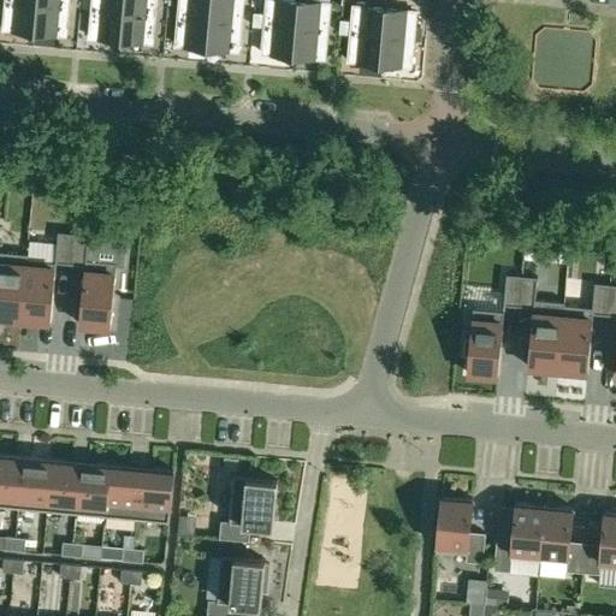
[(5,0),(4,29),(35,31),(37,0),(5,0)]
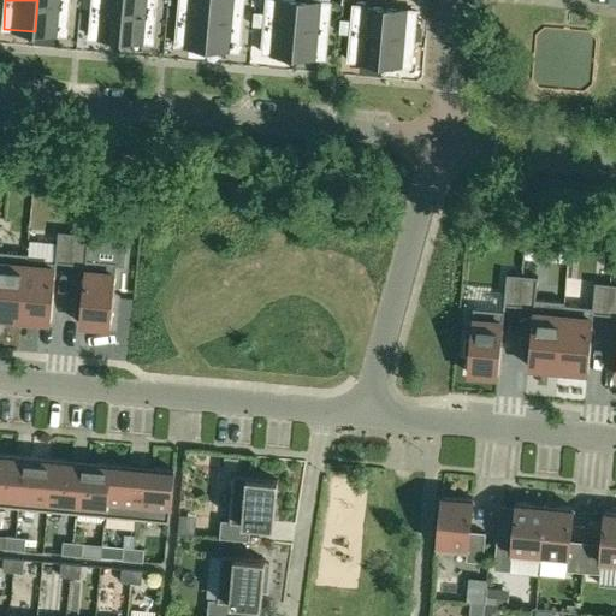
[(69,0),(37,0),(35,31),(66,35),(69,0)]
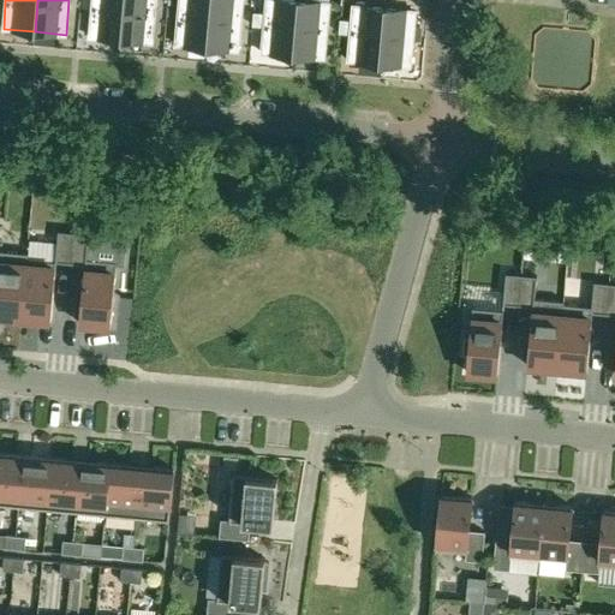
[(93,0),(89,37),(121,40),(124,0),(93,0)]
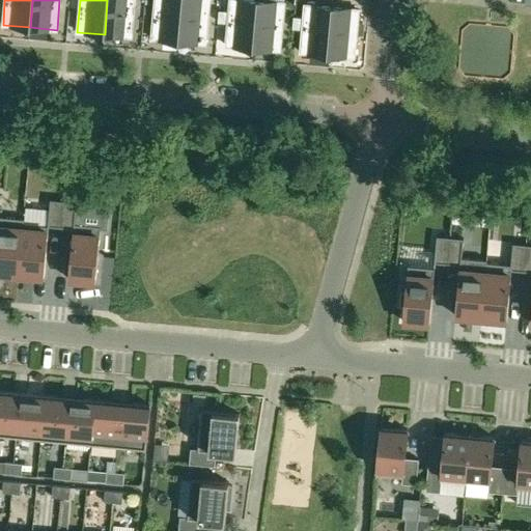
[(107,0),(105,34),(132,36),(134,0),(107,0)]
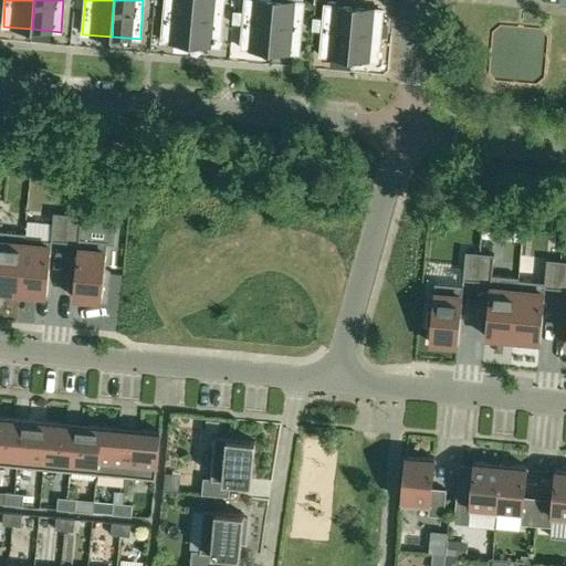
[(165,0),(161,41),(190,44),(194,0),(165,0)]
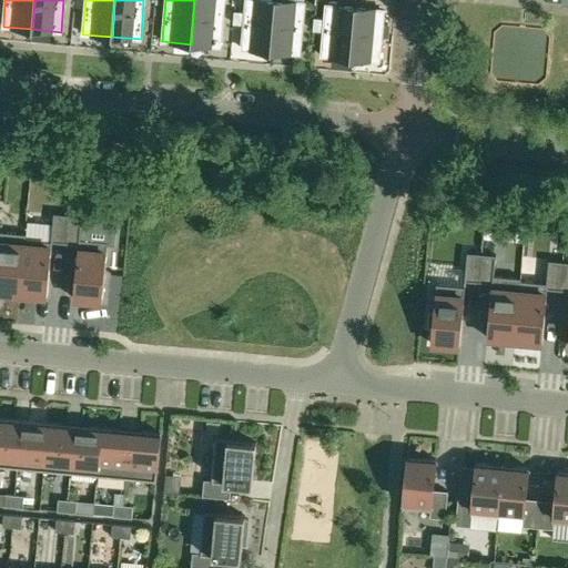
[(194,0),(191,44),(220,47),(224,0),(194,0)]
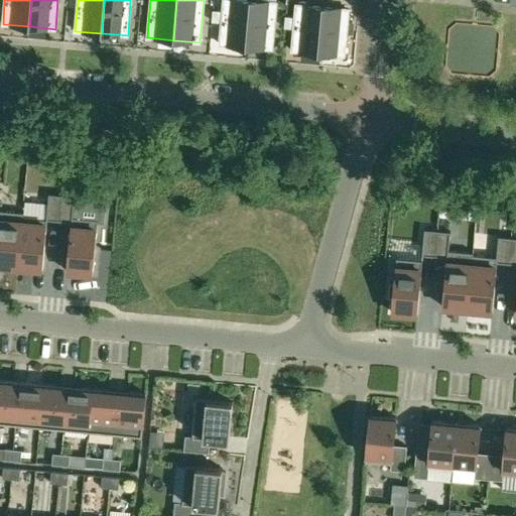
[(223,0),(220,44),(246,46),(250,0),(246,0),(223,0)]
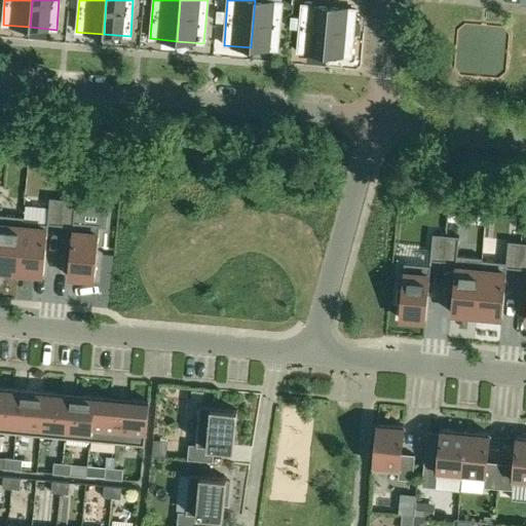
[(255,0),(251,47),(277,50),(282,3),(272,2),(272,0),(255,0)]
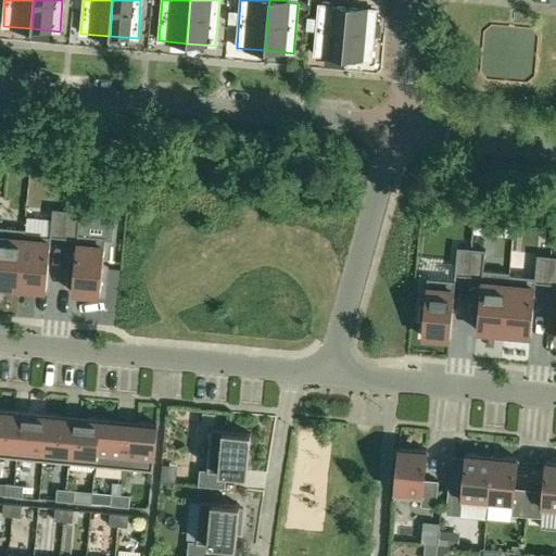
[(315,54),(343,58),(348,8),(319,5),(315,54)]
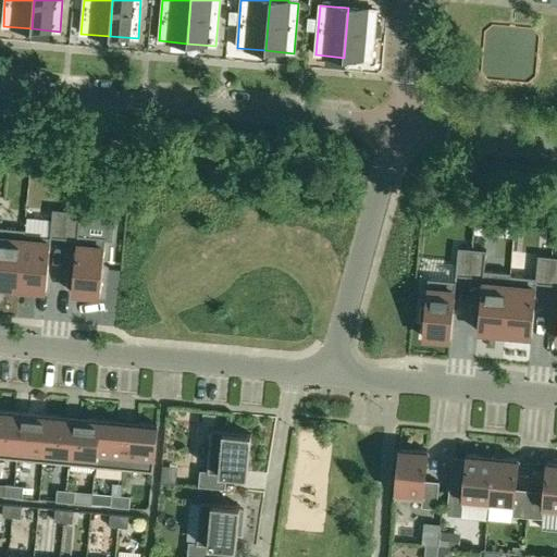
[(376,10),(348,8),(344,58),(372,60),(376,10)]
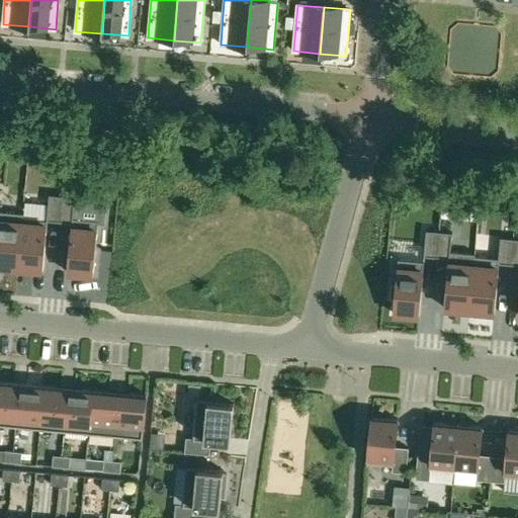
[(22,218),(23,219),(23,213),(0,210),(0,197),(1,190),(0,189),(0,265),(17,267),(22,218)]
